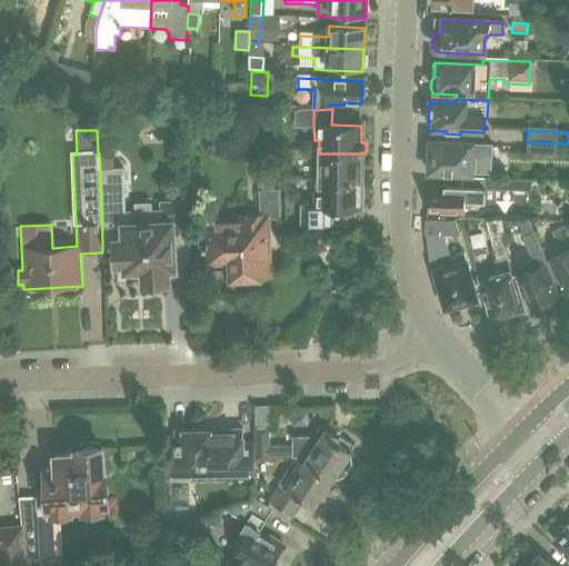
[(555,157),(556,144),(527,142),(527,156),(555,157)]
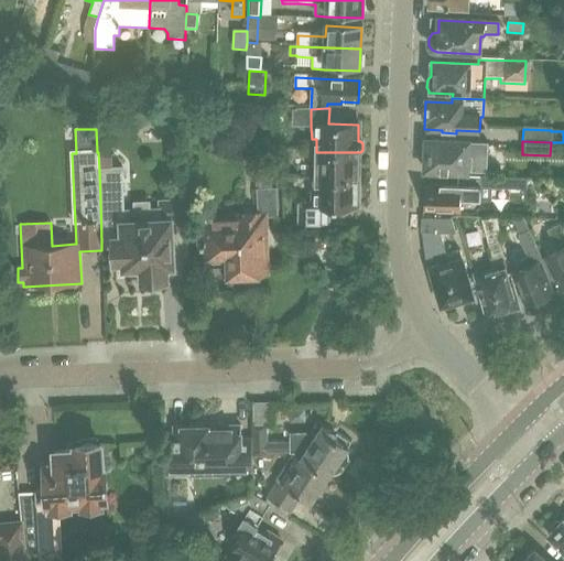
[(424,143),(423,172),(466,173),(477,174),(487,174),(487,160),(488,146),(474,146),(424,143)]
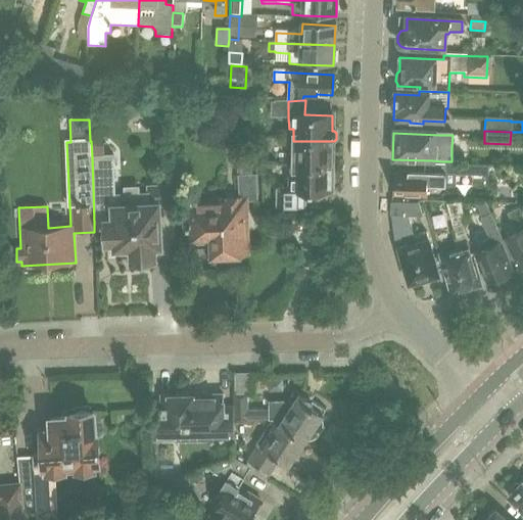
[(331,168),(332,141),(293,141),(292,167),(331,168)]
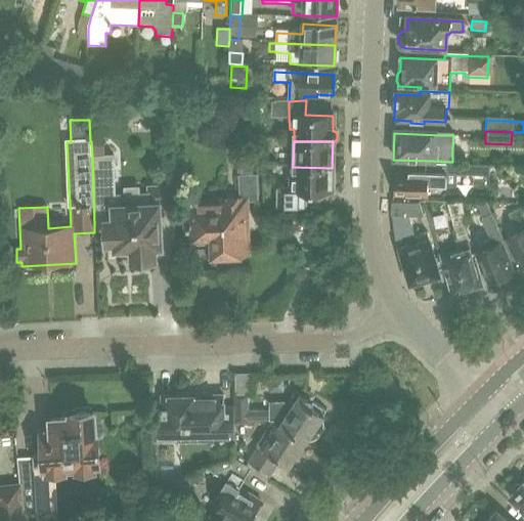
[(94,224),(105,223),(106,244),(114,244),(114,250),(130,249),(131,256),(136,260),(148,260),(153,256),(153,237),(160,237),(159,213),(171,213),(170,188),(158,189),(147,189),(148,193),(140,194),(139,187),(124,188),(124,194),(112,196),(111,157),(92,158),(93,187),(94,224)]
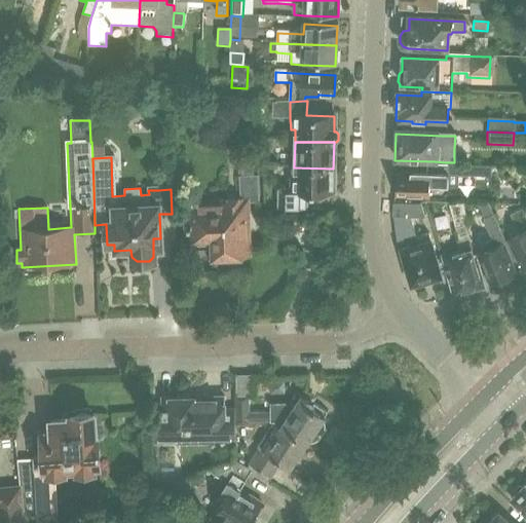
[(397,176),(393,177),(392,194),(396,194),(396,197),(428,198),(428,187),(447,187),(457,187),(458,176),(491,178),(491,169),(448,166),(448,175),(397,174),(397,176)]
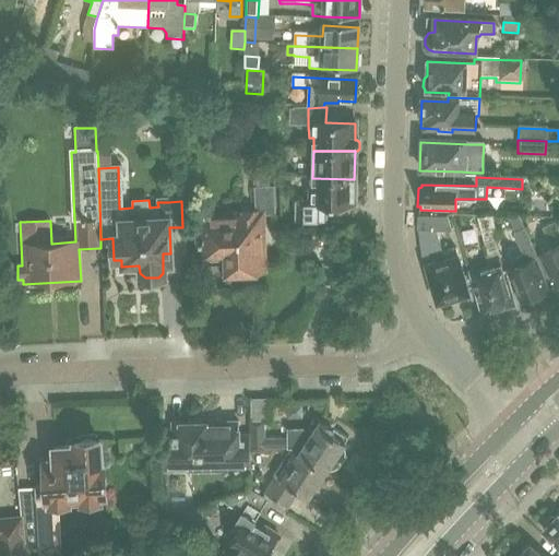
[(325,222),(325,206),(353,206),(354,179),(312,178),(311,189),(307,189),(307,204),(296,204),(296,222),(325,222)]
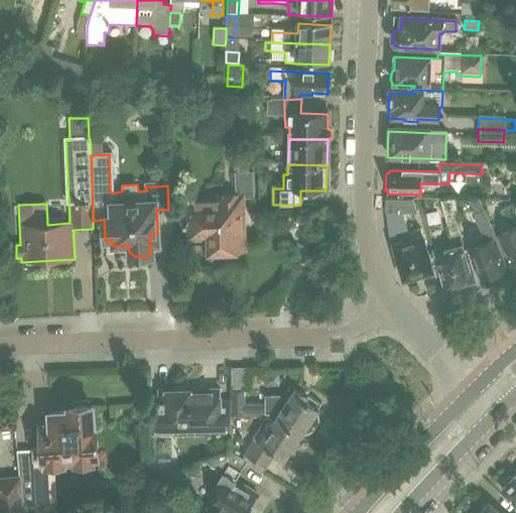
[(219,200),(181,201),(182,236),(187,235),(187,245),(209,245),(209,254),(243,253),(241,200),(253,199),(252,174),(248,174),(247,166),(238,166),(238,173),(234,173),(235,197),(219,197),(219,200)]
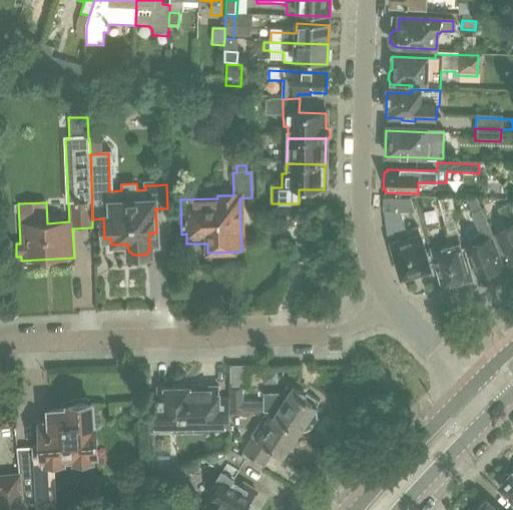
[(471,281),(458,237),(454,224),(459,223),(451,198),(437,202),(448,240),(447,241),(449,247),(433,252),(445,292),(455,289),(457,285),(471,281)]
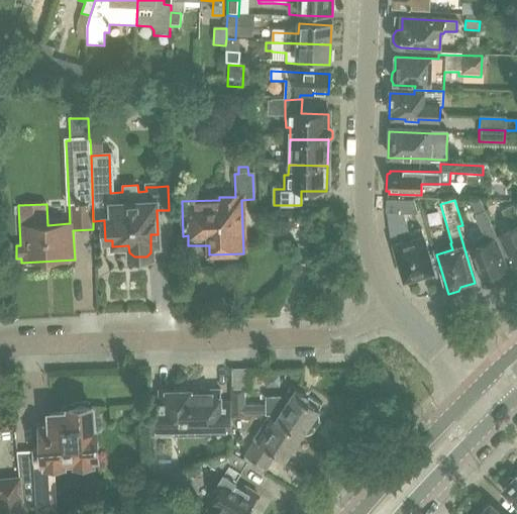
[(509,272),(496,240),(497,240),(481,201),(469,200),(477,216),(476,216),(484,238),(476,241),(475,248),(473,249),(476,257),(474,257),(484,281),(492,277),(493,279),(509,272)]
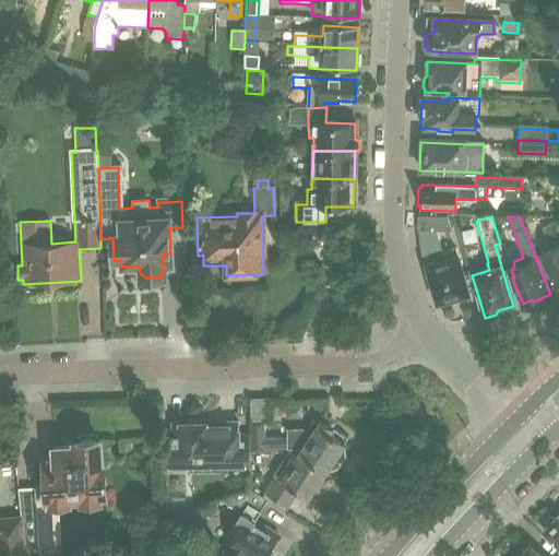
[(426,267),(437,304),(440,303),(441,305),(452,302),(453,299),(470,294),(456,252),(455,250),(443,253),(437,232),(451,232),(447,219),(417,217),(417,232),(421,268),(426,267)]
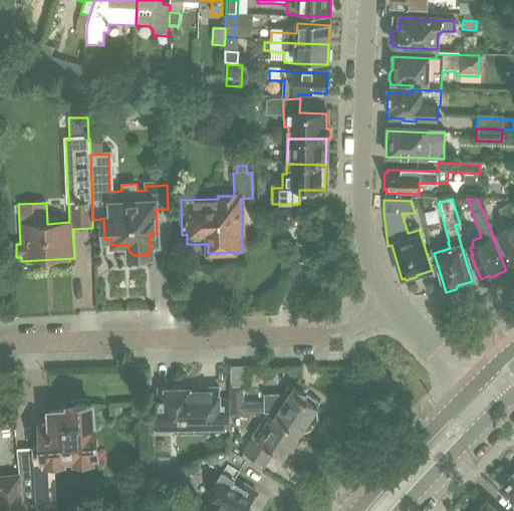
[(513,264),(513,213),(513,214),(510,206),(499,211),(508,228),(496,234),(512,265),(513,264)]
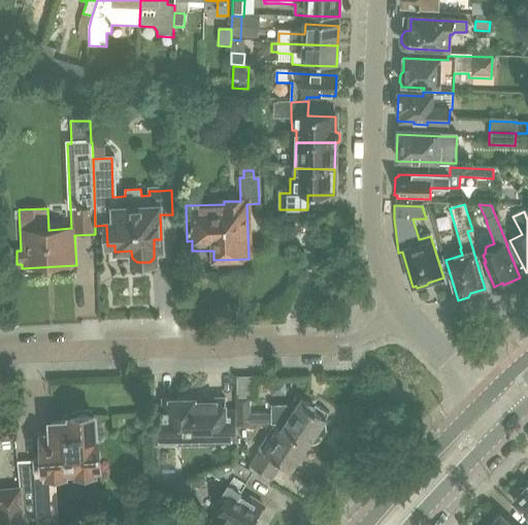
[(237,398),(234,398),(235,402),(235,411),(235,427),(251,427),(251,425),(273,424),(277,427),(282,429),(307,447),(308,448),(311,441),(314,441),(315,441),(317,440),(318,440),(319,439),(320,438),(321,437),(322,435),(323,434),(323,432),(324,431),(324,429),(323,427),(323,425),(327,420),(326,419),(329,414),(298,394),(292,402),(297,405),(295,408),(288,404),(270,404),(271,414),(251,415),(250,397),(237,398)]
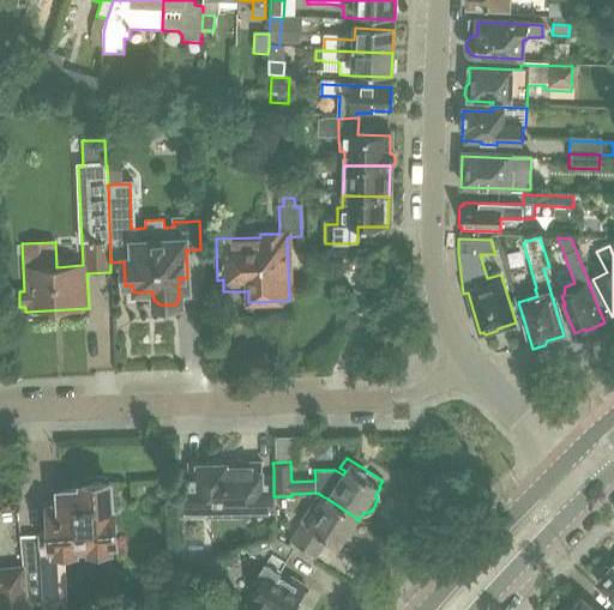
[(190,479),(178,479),(179,517),(203,517),(203,519),(227,518),(224,461),(206,463),(205,465),(188,465),(190,479)]
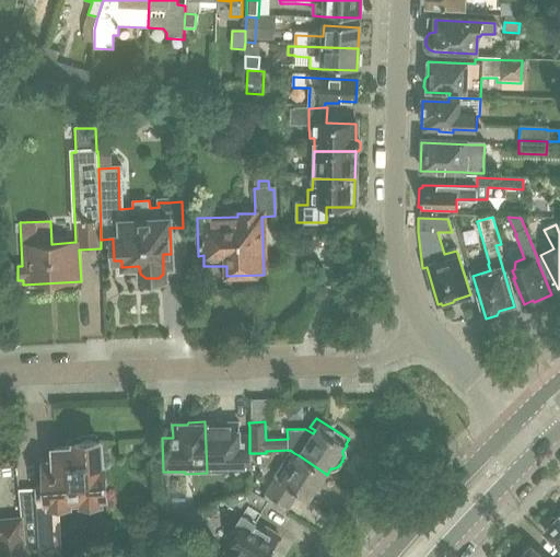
[(251,470),(249,453),(249,436),(237,437),(237,422),(224,424),(221,421),(205,421),(207,473),(226,473),(228,471),(251,470)]
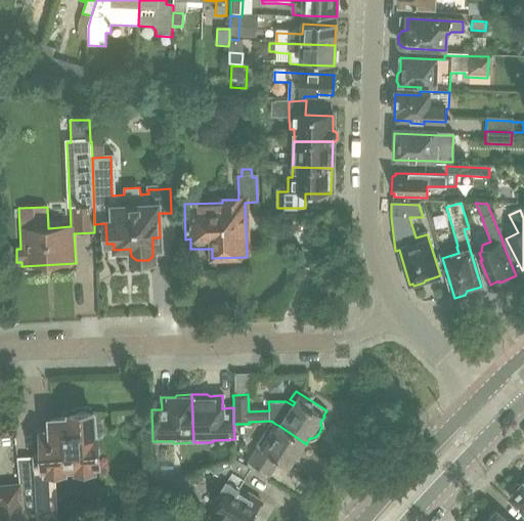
[(94,437),(93,417),(90,417),(89,415),(84,414),(80,415),(77,416),(75,416),(74,417),(70,417),(70,419),(51,420),(51,432),(43,432),(44,439),(42,439),(43,456),(34,456),(34,467),(47,466),(47,471),(64,471),(64,465),(98,463),(97,452),(99,451),(99,447),(97,448),(96,437),(94,437)]
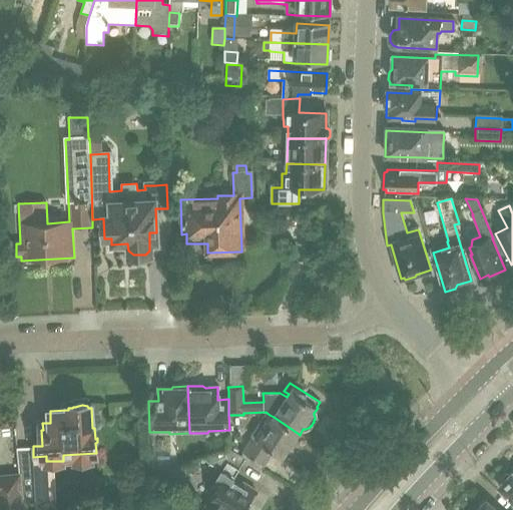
[(254,438),(243,454),(265,467),(275,452),(284,458),(299,434),(274,417),(270,415),(254,438)]
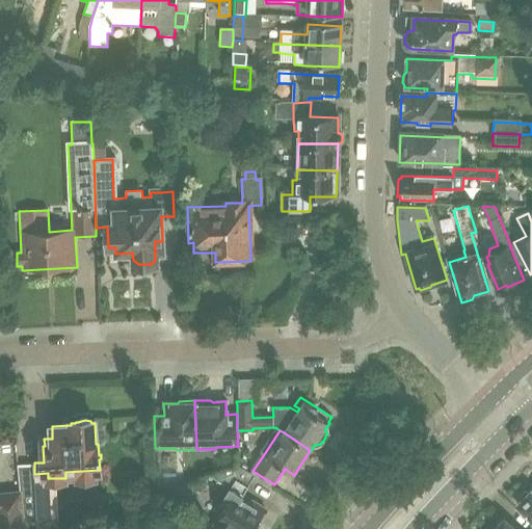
[(259,528),(260,527),(259,523),(266,511),(243,497),(255,477),(239,467),(211,477),(224,485),(217,499),(228,505),(215,526),(219,528),(259,528)]
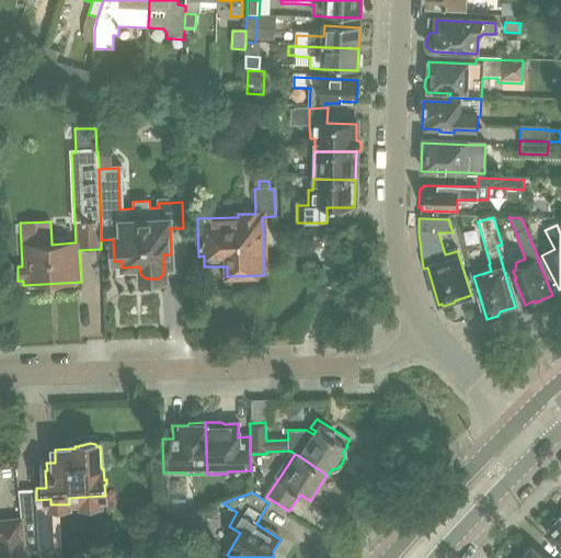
[(37,517),(22,520),(25,557),(61,557),(60,548),(39,549),(37,517)]
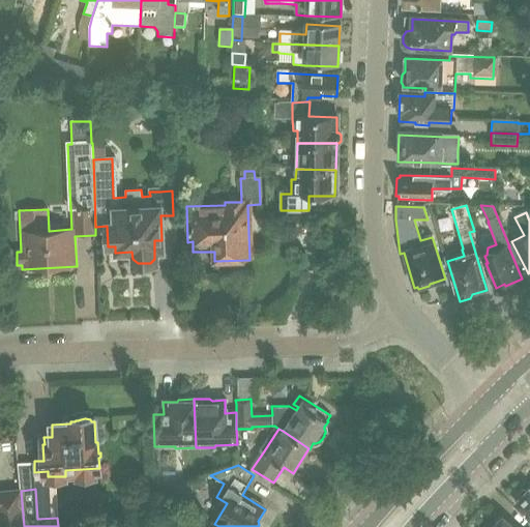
[(522,494),(516,499),(517,503),(516,504),(522,509),(529,518),(529,490),(529,491),(527,493),(523,492),(522,494)]
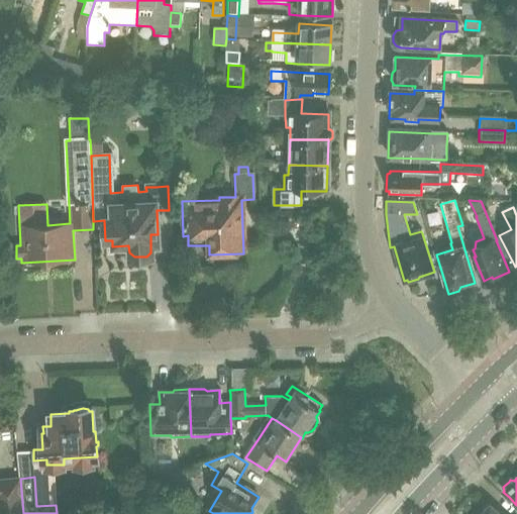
[(23,513),(20,479),(0,480),(0,513),(23,513)]
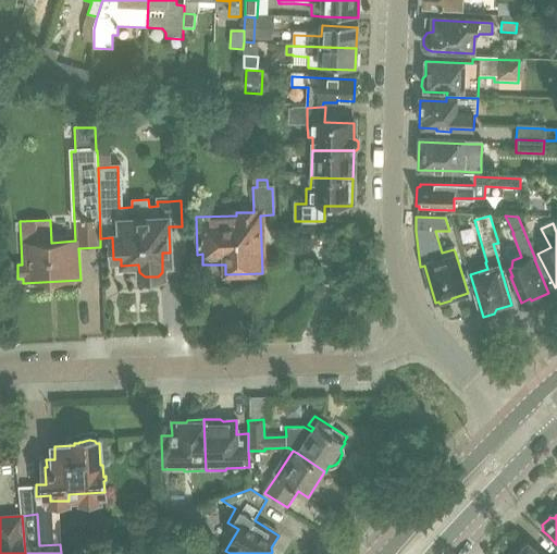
[(537,553),(528,544),(519,553),(537,553)]
